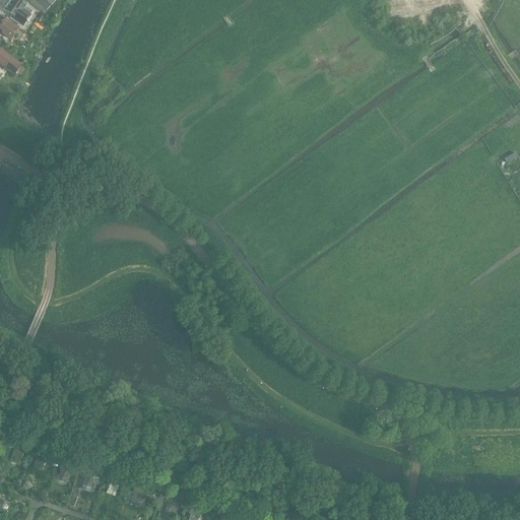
[(21,0),(10,0),(4,9),(4,10),(14,17),(13,19),(22,26),(29,15),(31,12),(23,6),(26,3),(21,0)]
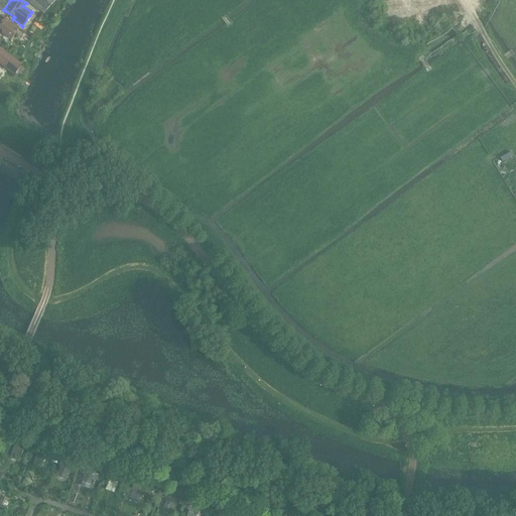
[(55,0),(26,0),(43,14),(55,1),(55,0)]
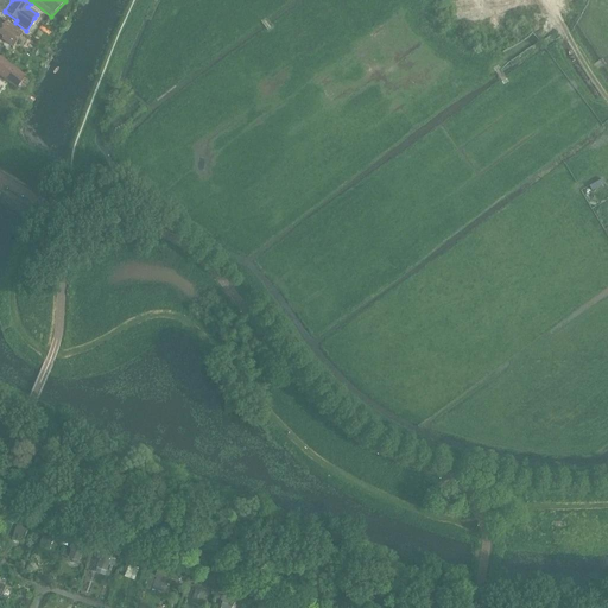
[(0,29),(0,38),(12,46),(20,33),(5,21),(0,29)]
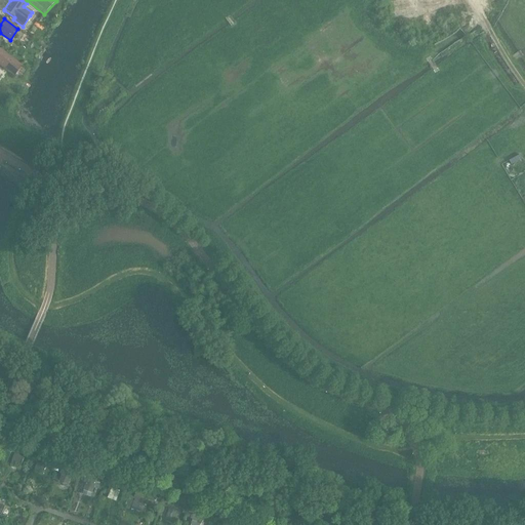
[(0,65),(14,76),(23,67),(0,49),(0,65)]
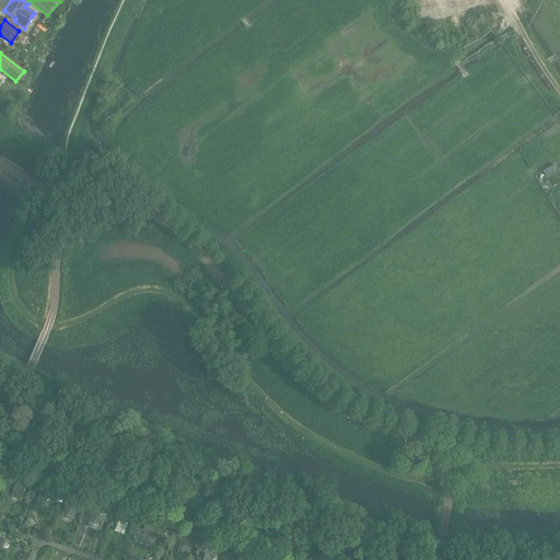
[(30,505),(35,490),(18,483),(11,499),(30,505)]
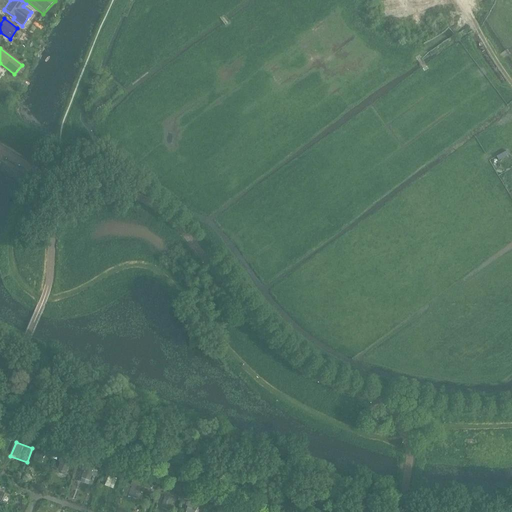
[(37,450),(34,459),(42,462),(46,453),(37,450)]
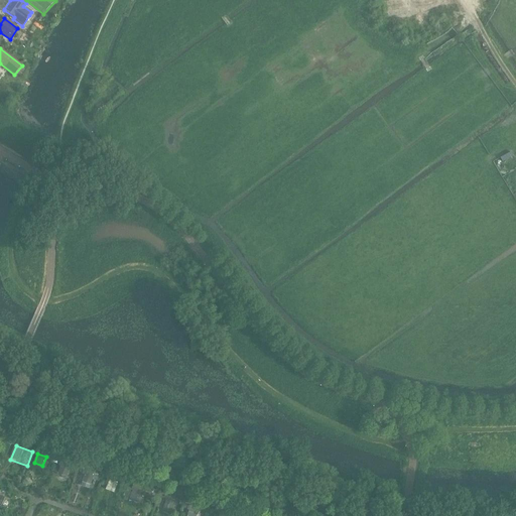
[(59,467),(60,478),(69,478),(69,467),(59,467)]
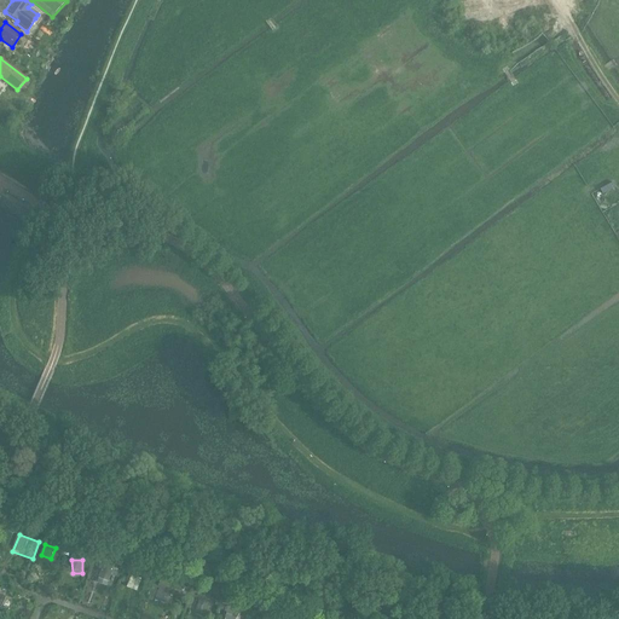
[(109,589),(113,571),(102,568),(97,586),(109,589)]
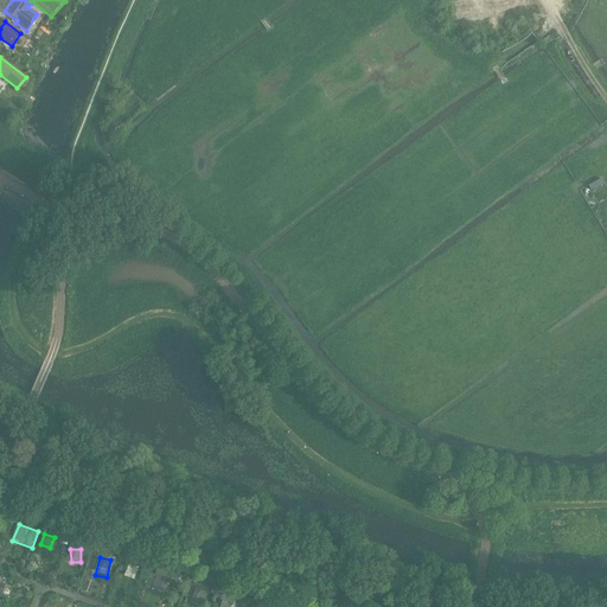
[(126,575),(135,579),(139,568),(129,566),(126,575)]
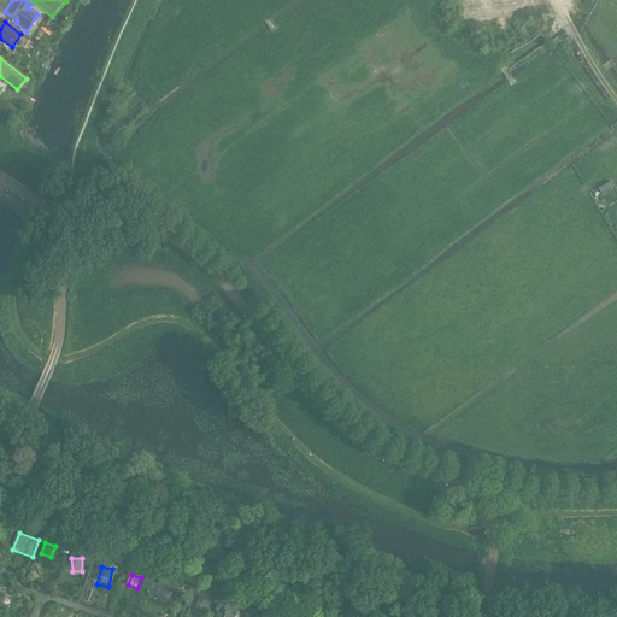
[(156,598),(165,600),(170,585),(160,582),(156,598)]
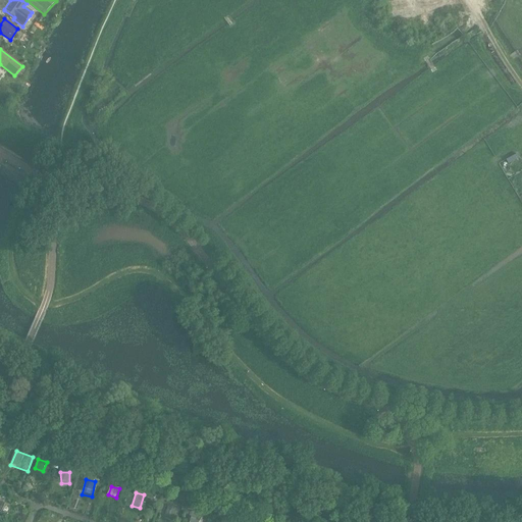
[(167,505),(165,516),(175,519),(177,507),(167,505)]
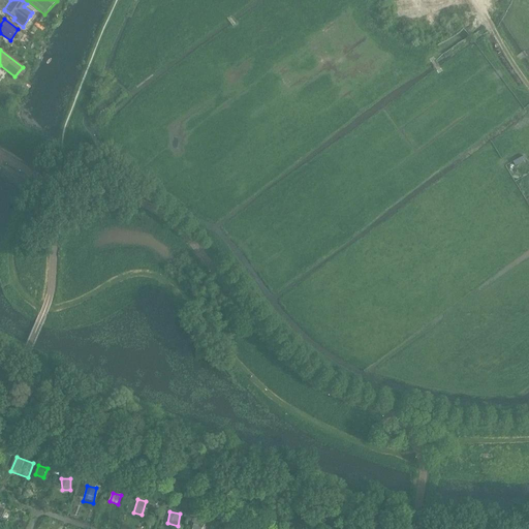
[(193,528),(201,528),(203,520),(195,519),(193,528)]
